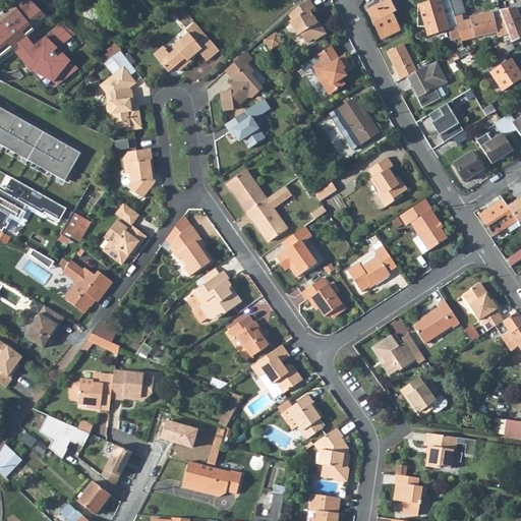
[(0,58),(17,44),(17,45),(20,48),(15,53),(24,63),(31,71),(44,77),(58,84),(77,68),(60,51),(64,48),(62,45),(72,37),(60,25),(39,43),(35,37),(30,41),(23,34),(46,16),(29,0),(22,0),(5,15),(0,18),(0,58)]
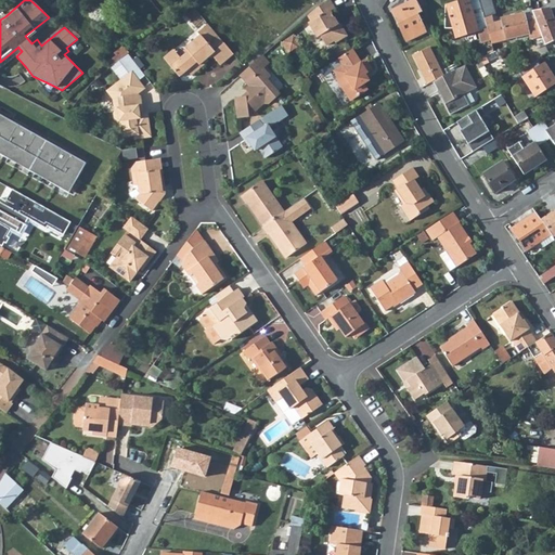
[(63,15),(47,0),(44,2),(61,17),(63,15)]
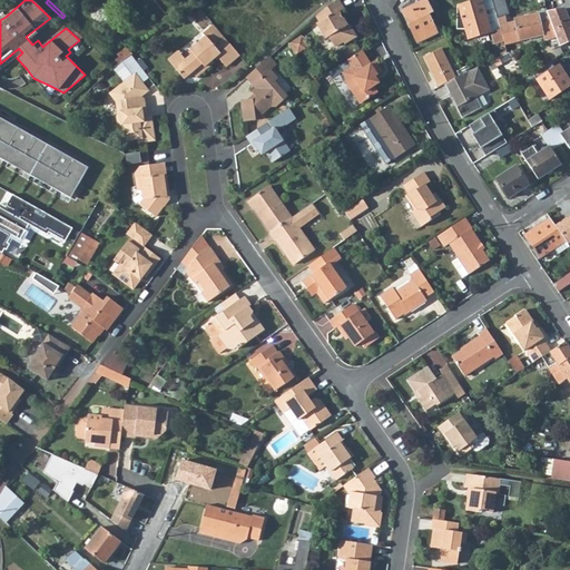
[(316,23),(325,39),(328,37),(334,47),(343,41),(344,45),(356,37),(349,23),(346,25),(338,12),(343,9),(338,0),(324,9),(316,16),(318,21),(316,23)]
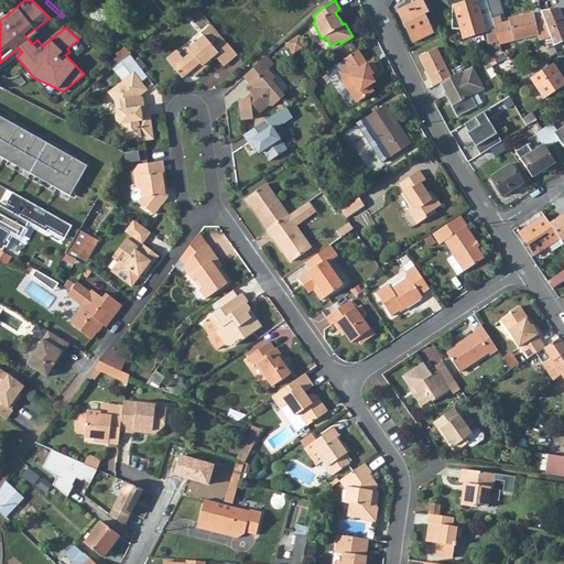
[(424,13),(429,11),(423,0),(418,0),(398,10),(412,42),(433,32),(424,13)]
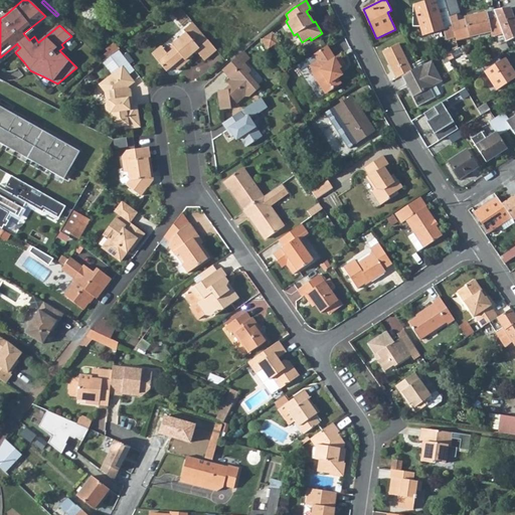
[(451,22),(450,22),(443,0),(430,0),(414,5),(417,15),(412,16),(412,26),(420,26),(422,35),(444,28),(449,27),(448,24),(452,23),(451,22)]
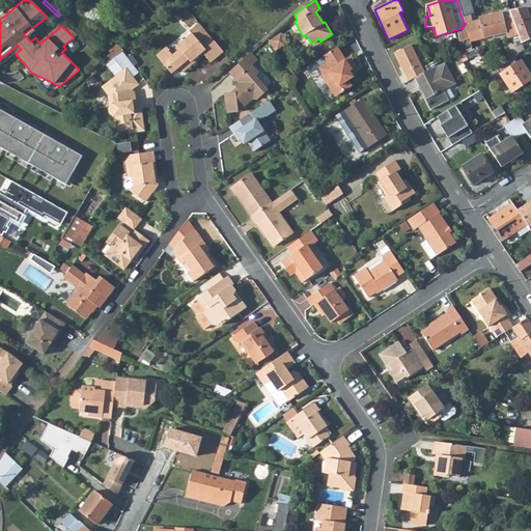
[(511,15),(503,17),(502,11),(480,17),(480,20),(473,22),(471,14),(475,12),(471,0),(457,0),(465,23),(466,24),(470,38),(470,40),(478,38),(508,31),(510,36),(519,33),(511,15)]
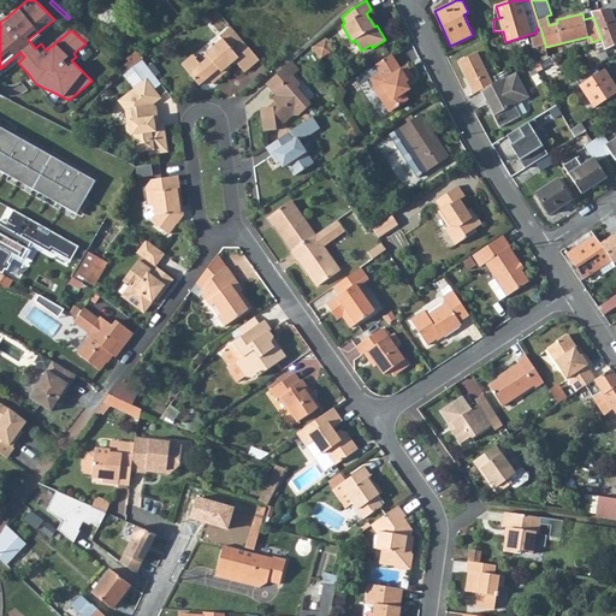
[(615,24),(615,25),(609,10),(592,12),(592,15),(593,17),(602,39),(605,49),(615,45),(615,24)]
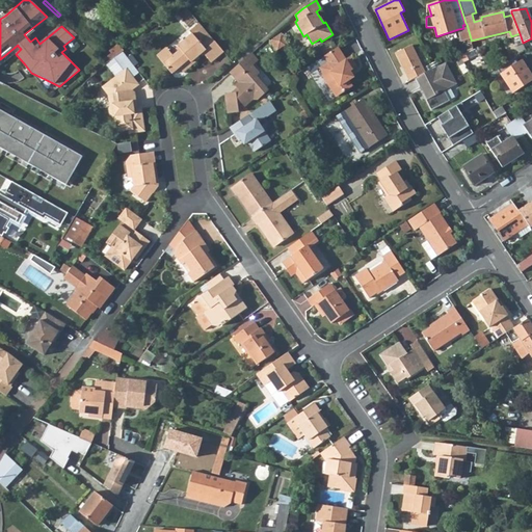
[(48,20),(46,18),(25,34),(30,42),(35,37),(31,33),(48,20)]
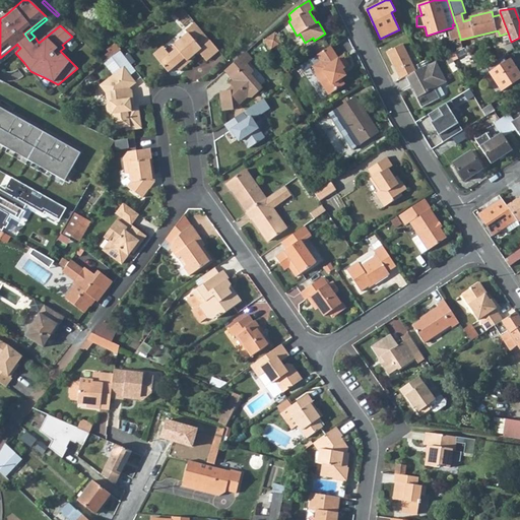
[(63,22),(60,25),(72,37),(75,34),(63,22)]
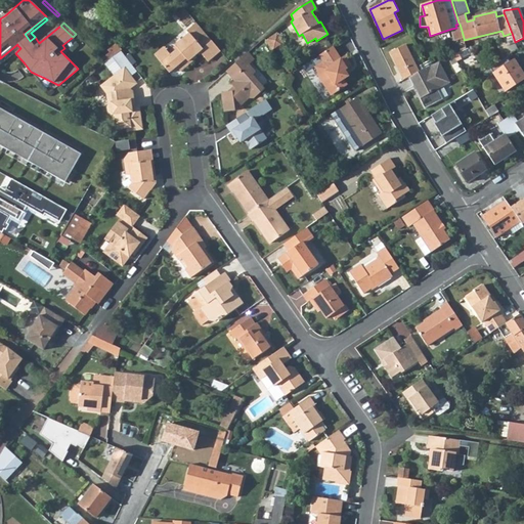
[(161,63),(169,73),(176,67),(180,72),(190,63),(188,61),(195,55),(200,51),(208,61),(220,51),(195,23),(186,31),(188,34),(174,46),(177,49),(161,63)]
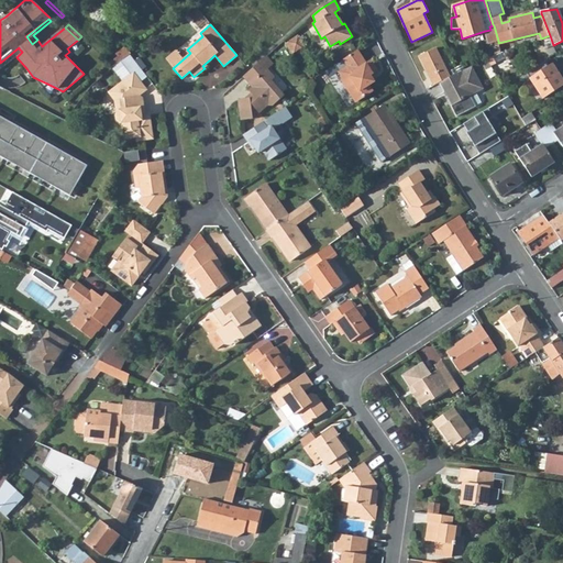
[(494,25),(489,26),(490,30),(485,31),(488,44),(498,41),(494,25)]
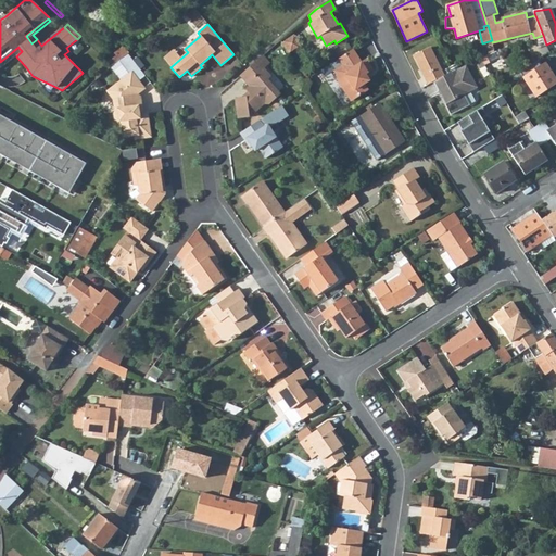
[(293,36),(285,41),(291,51),(297,47),(298,42),(293,36)]
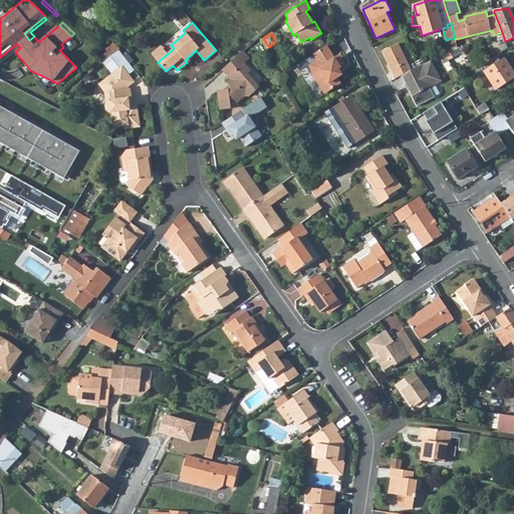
[(455,39),(458,47),(466,45),(463,37),(455,39)]
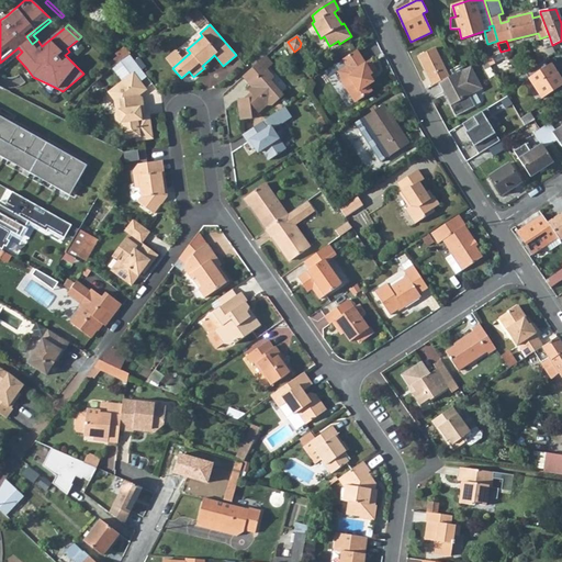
[(294,52),(288,42),(284,44),(291,53),(294,52)]
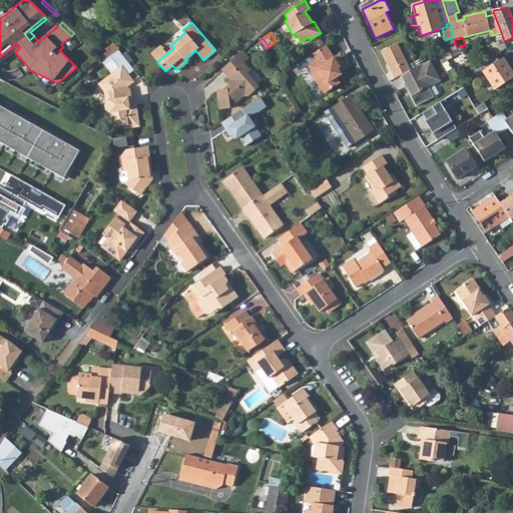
[(114,43),(107,48),(109,51),(112,54),(118,50),(119,49),(114,43)]
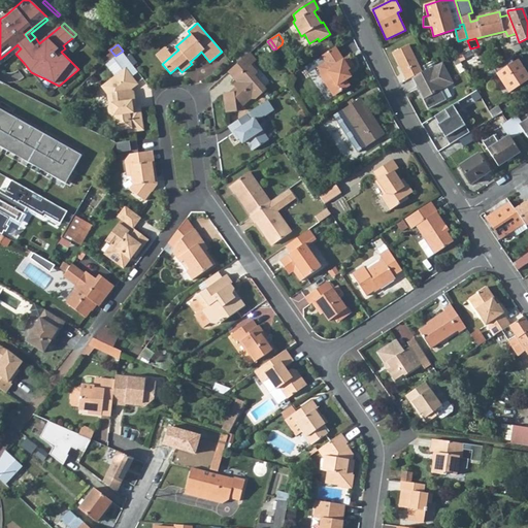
[(409,44),(393,53),(406,79),(411,77),(423,72),(409,44)]
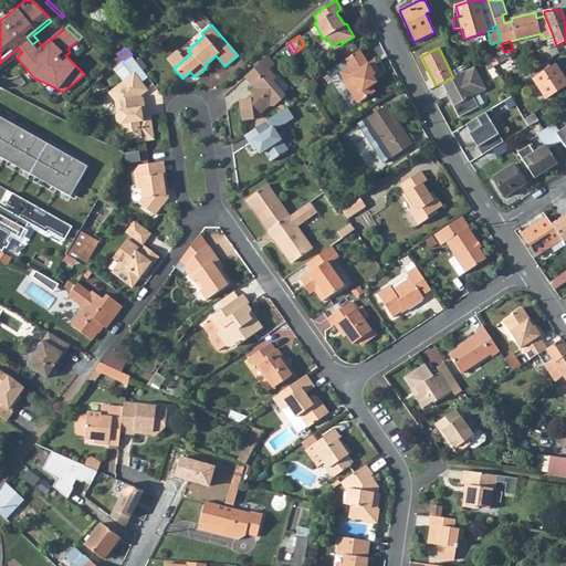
[(19,49),(0,63),(0,71),(17,58),(22,52),(19,49)]
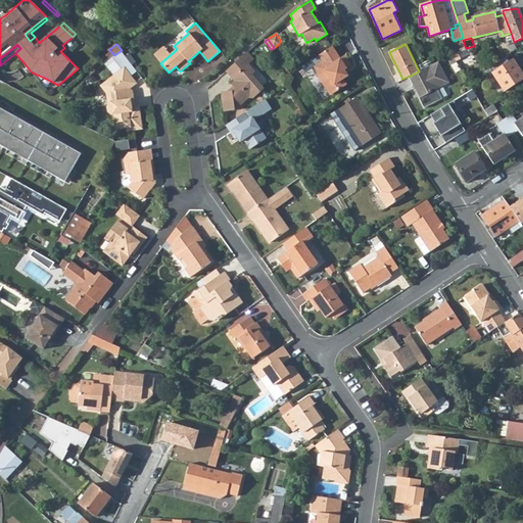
[(317,75),(329,94),(345,84),(342,79),(347,76),(343,69),(350,65),(344,56),(339,59),(331,47),(319,55),(310,61),(314,67),(318,74),(317,75)]
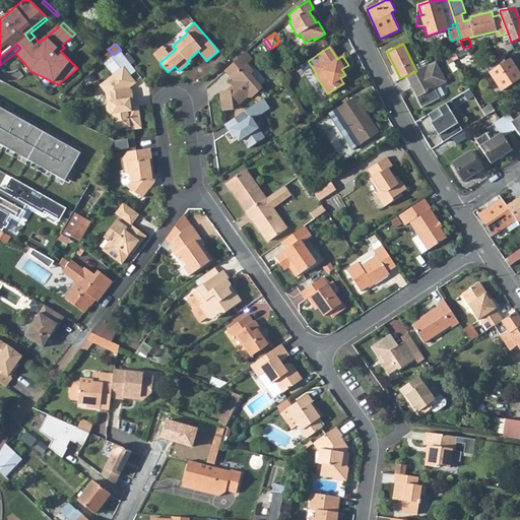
[(449,55),(452,59),(461,55),(459,50),(449,55)]
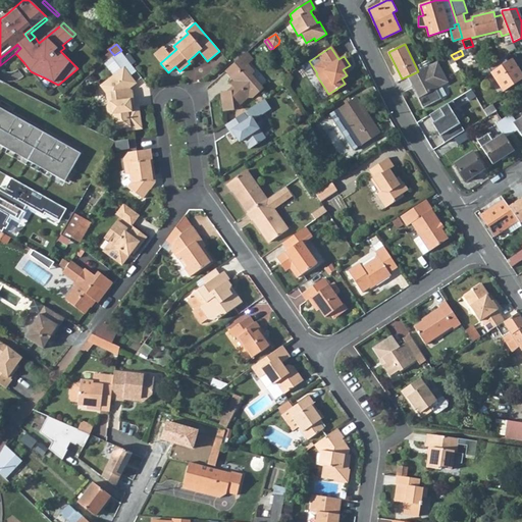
[(111,52),(101,59),(104,62),(114,55),(111,52)]
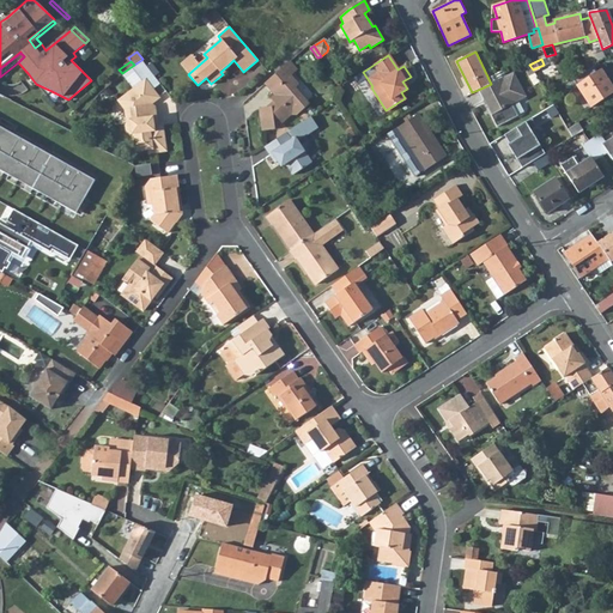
[(265,84),(274,95),(271,98),(272,101),(275,103),(272,107),(263,108),(259,109),(261,131),(274,129),(292,115),(296,115),(309,103),(296,87),(299,84),(291,76),(298,70),(290,61),(265,84)]
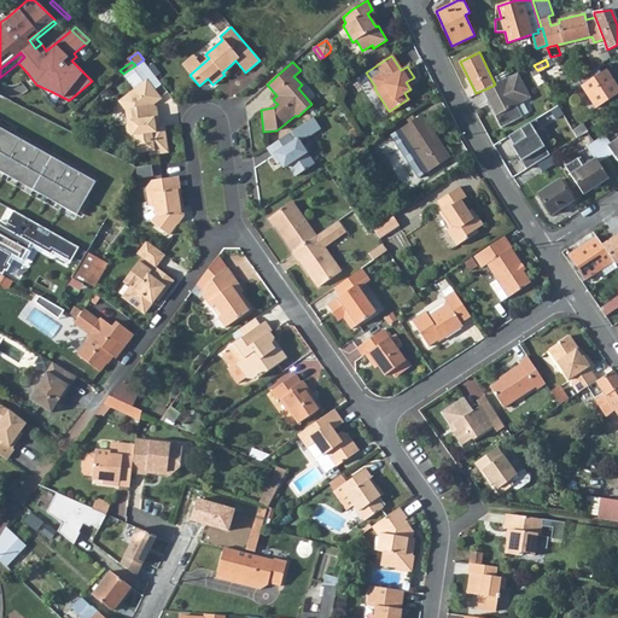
[(529,68),(538,86),(544,82),(537,70),(534,65),(529,68)]
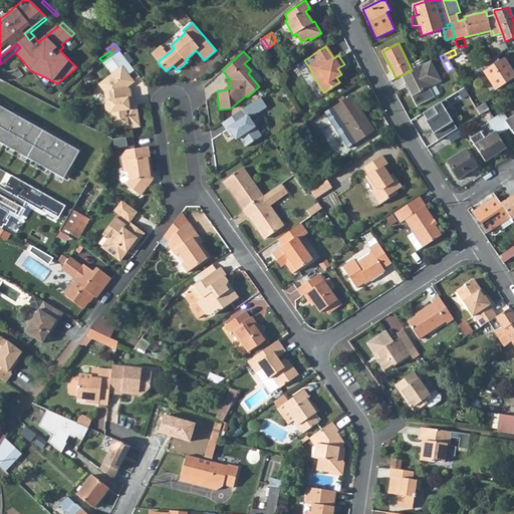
[(502,59),(499,61),(495,56),(481,65),(485,71),(484,71),(496,89),(513,77),(513,72),(510,67),(508,69),(502,59)]
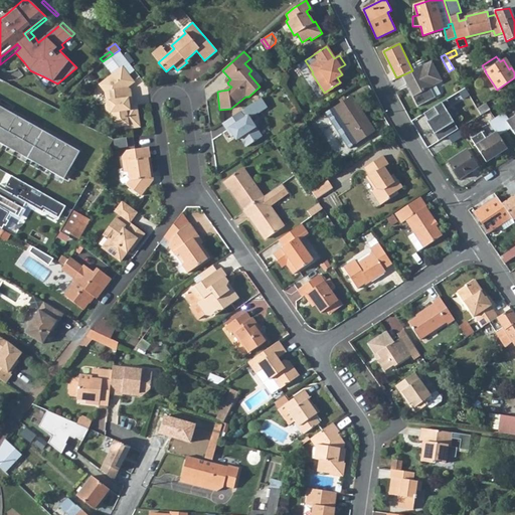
[(503,59),(509,69),(511,67),(505,58),(503,59)]
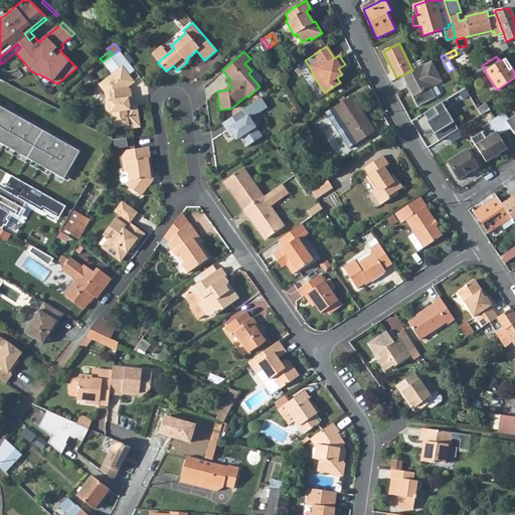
[(309,66),(305,60),(295,66),(299,72),(309,66)]
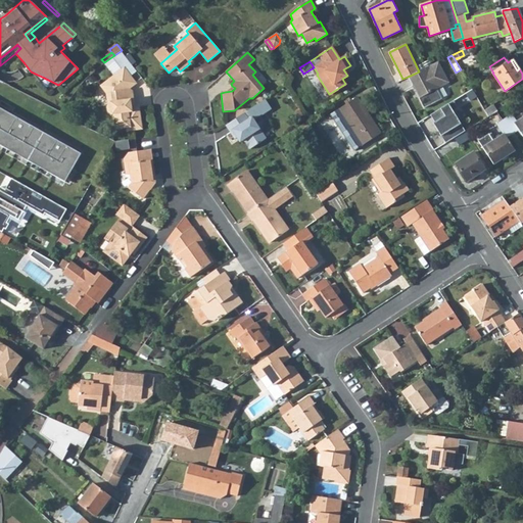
[(419,72),(408,77),(413,86),(414,85),(420,97),(419,97),(424,108),(442,99),(436,87),(439,86),(440,87),(448,82),(438,61),(432,64),(425,67),(419,72)]
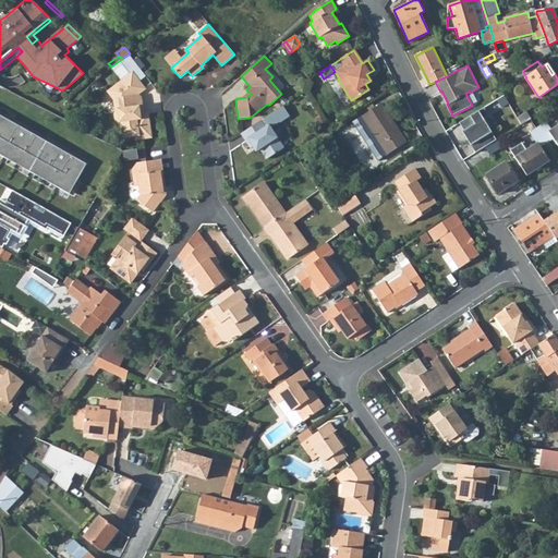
[(29,79),(33,76),(26,68),(23,71),(29,79)]
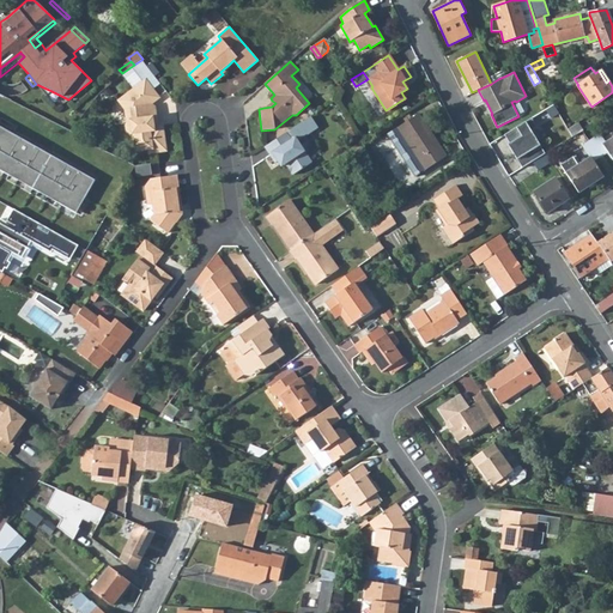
[(133,133),(135,151),(149,150),(150,153),(165,151),(162,125),(157,126),(153,126),(152,120),(155,116),(155,107),(151,104),(158,98),(145,80),(119,101),(126,110),(127,123),(126,125),(127,131),(131,134),(133,133)]
